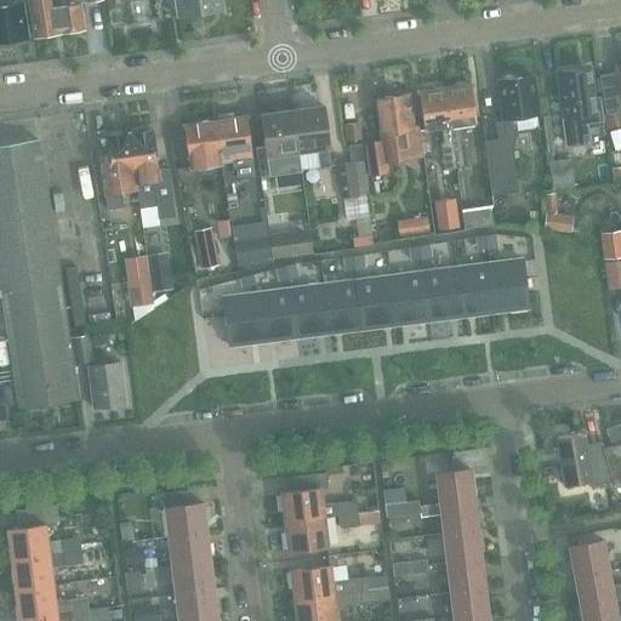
[(0,0),(0,4),(0,7),(0,40),(13,39),(27,38),(22,4),(29,4),(28,0),(0,0)]
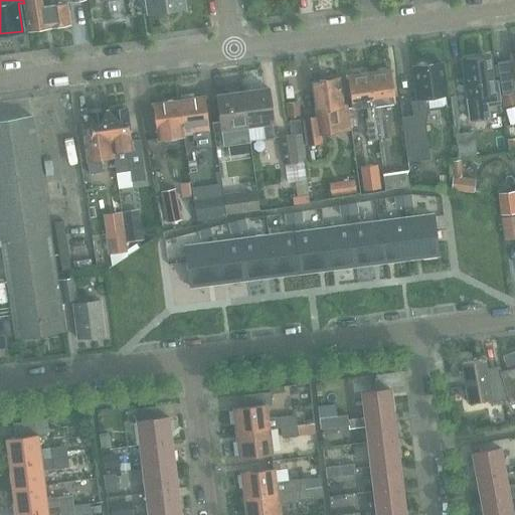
[(25,0),(30,29),(70,23),(67,2),(78,0),(25,0)]
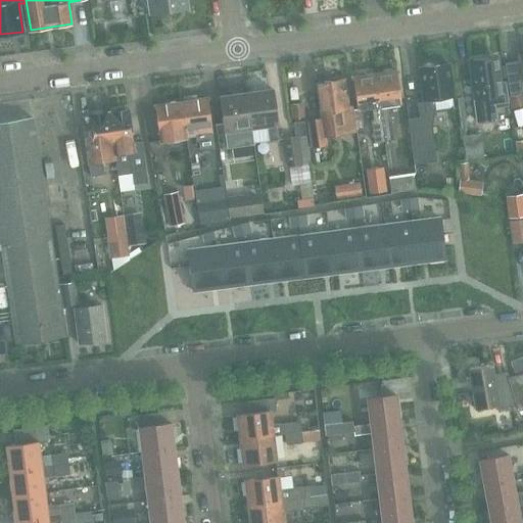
[(189,0),(148,0),(151,13),(190,7),(189,0)]
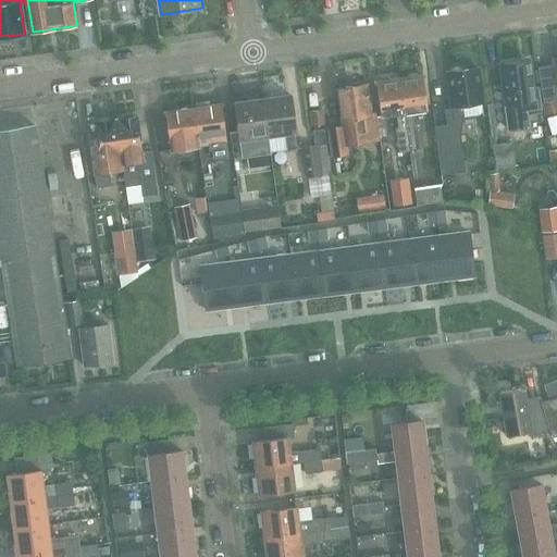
[(543,102),(541,102),(544,116),(556,111),(556,100),(556,99),(556,58),(555,59),(556,71),(556,87),(555,88),(553,66),(539,69),(543,102)]
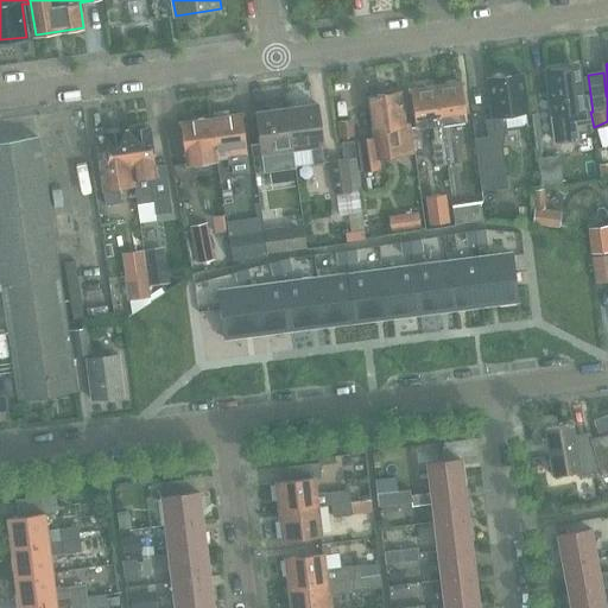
[(578,140),(576,122),(589,121),(587,100),(583,100),(580,73),(569,74),(568,70),(548,73),(557,143),(578,140)]
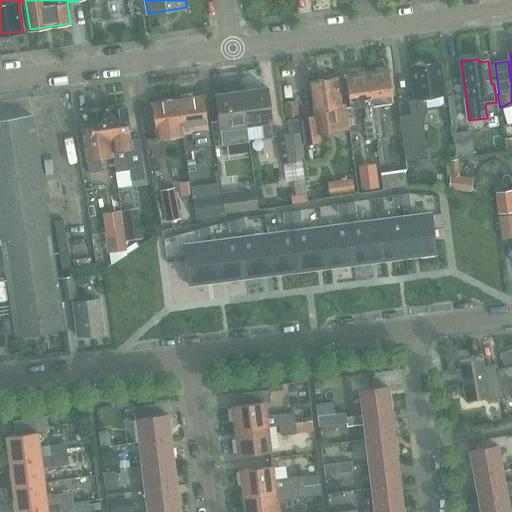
[(424,157),(418,109),(428,108),(442,106),(444,103),(443,96),(444,95),(440,63),(426,65),(424,63),(420,63),(417,64),(415,67),(412,67),(416,101),(410,102),(412,115),(401,117),(399,101),(398,101),(405,162),(406,162),(406,157),(422,155),(423,157),(424,157)]
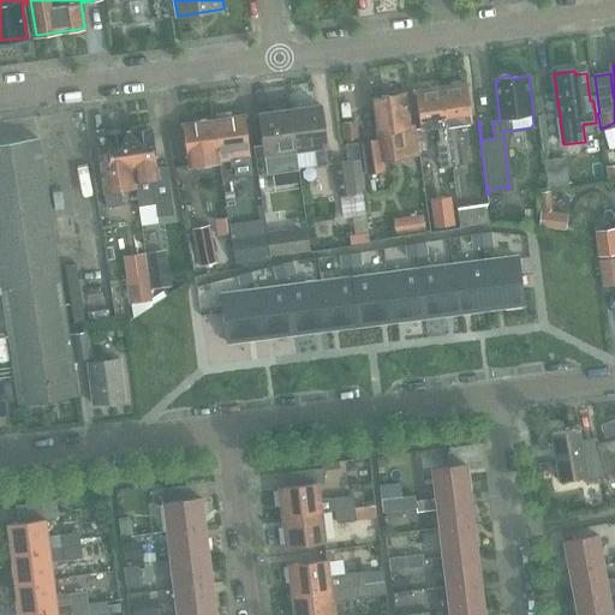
[(466,85),(442,89),(448,136),(453,165),(463,163),(459,138),(458,136),(455,125),(472,123),(466,85)]
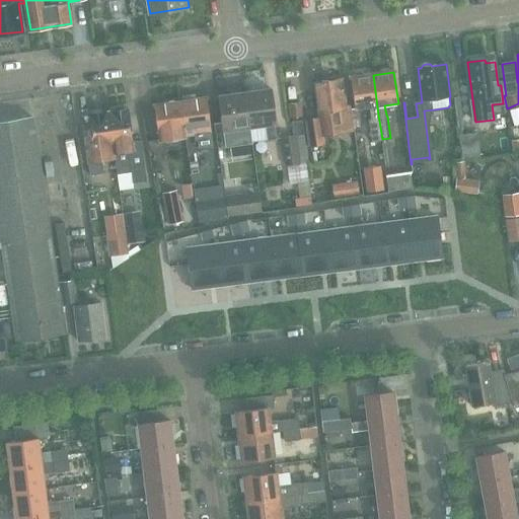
[(378,115),(373,75),(351,78),(355,109),(369,107),(371,119),(368,119),(371,141),(382,139),(378,115)]
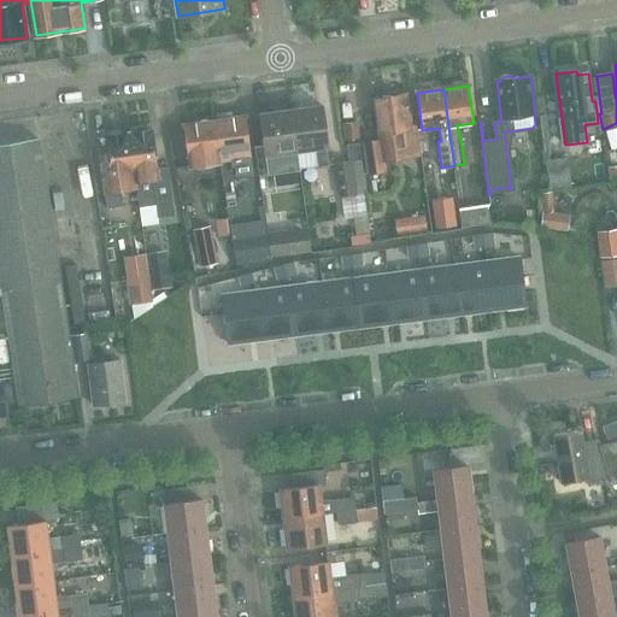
[(364,144),(368,174),(386,171),(385,160),(421,156),(416,128),(412,129),(406,95),(376,99),(381,134),(382,141),(364,144)]
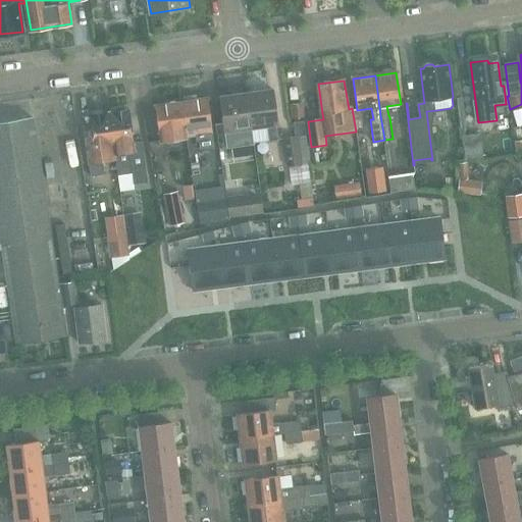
[(273,89),(247,93),(250,115),(252,127),(266,125),(268,141),(279,140),(273,89)]
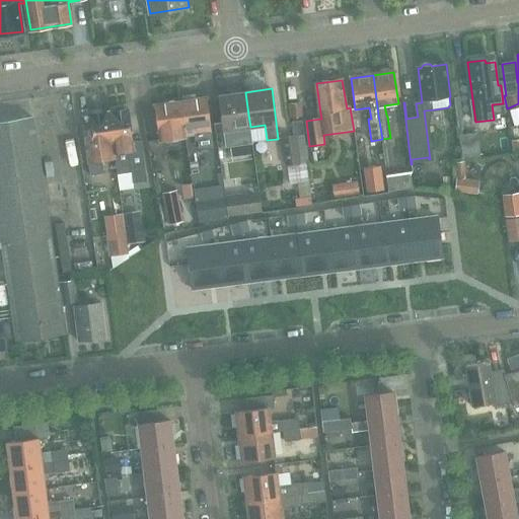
[(245,91),(220,94),(222,115),(224,136),(225,145),(252,142),(250,127),(248,115),(245,91)]
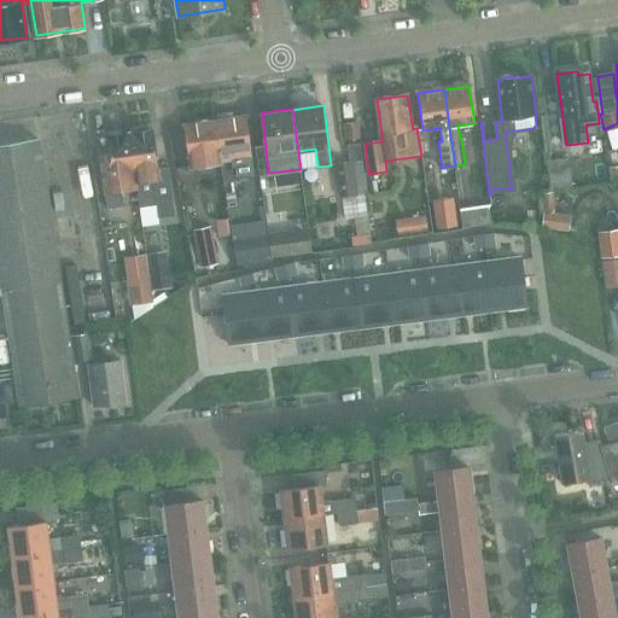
[(216,118),(215,120),(217,136),(221,162),(232,161),(233,168),(234,168),(237,178),(254,175),(251,157),(254,156),(250,136),(248,115),(233,116),(233,114),(216,115),(216,118)]
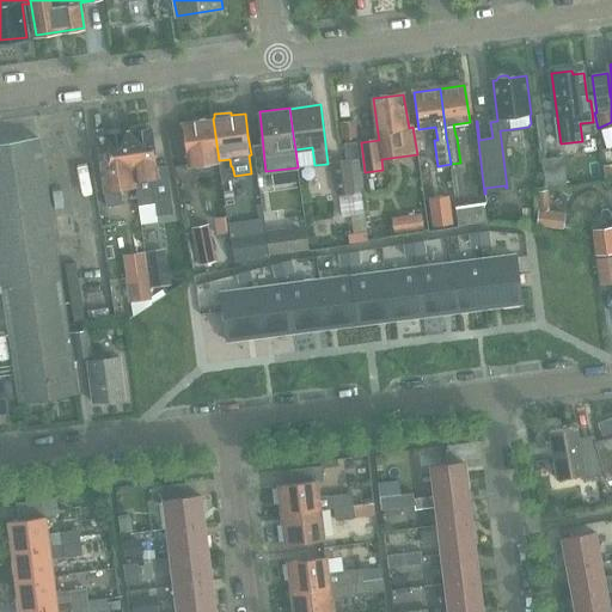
[(216,164),(220,163),(219,160),(215,135),(213,118),(182,122),(188,164),(199,163),(200,173),(218,171),(216,164)]
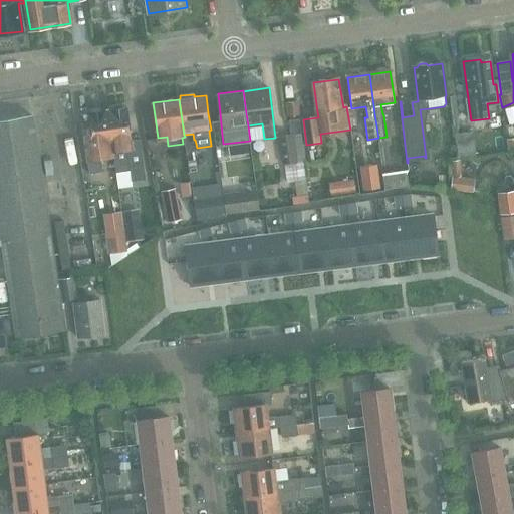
[(285,102),(287,117),(299,115),(297,101),(285,102)]
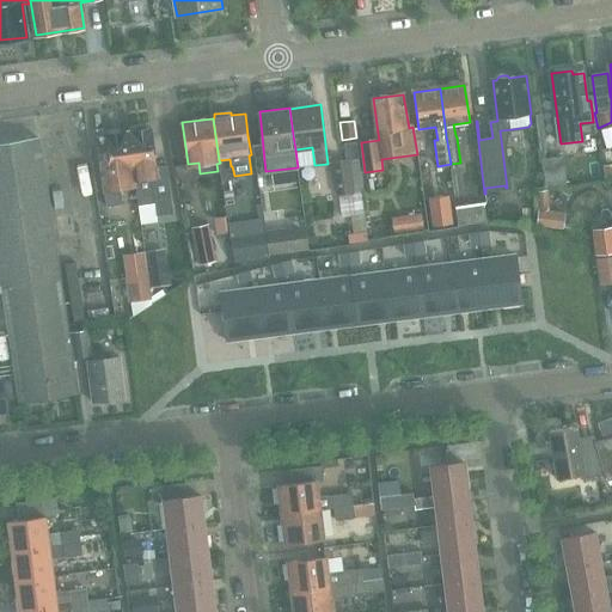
[(136,185),(135,185),(139,204),(154,202),(157,215),(172,214),(170,193),(171,193),(167,164),(158,166),(152,127),(124,130),(126,135),(127,145),(133,145),(134,154),(132,155),(136,185)]
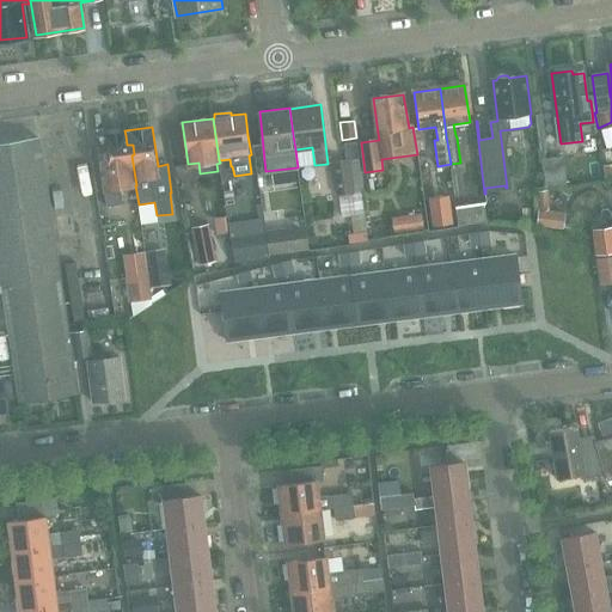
[(120,188),(135,185),(136,185),(132,155),(134,154),(133,145),(127,145),(126,135),(124,130),(104,133),(106,151),(98,152),(105,204),(122,203),(120,188)]
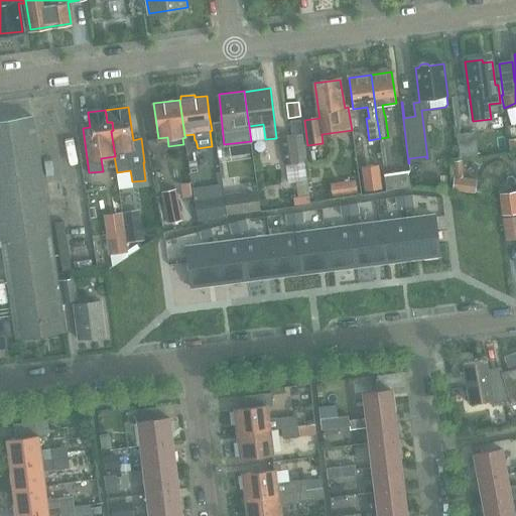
[(0,121),(0,233),(12,318),(15,335),(16,339),(65,332),(34,117),(0,121)]
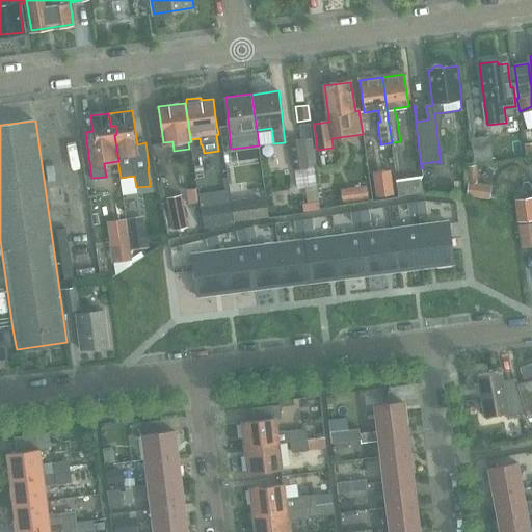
[(67,166),(81,165),(77,122),(62,123),(67,166)]
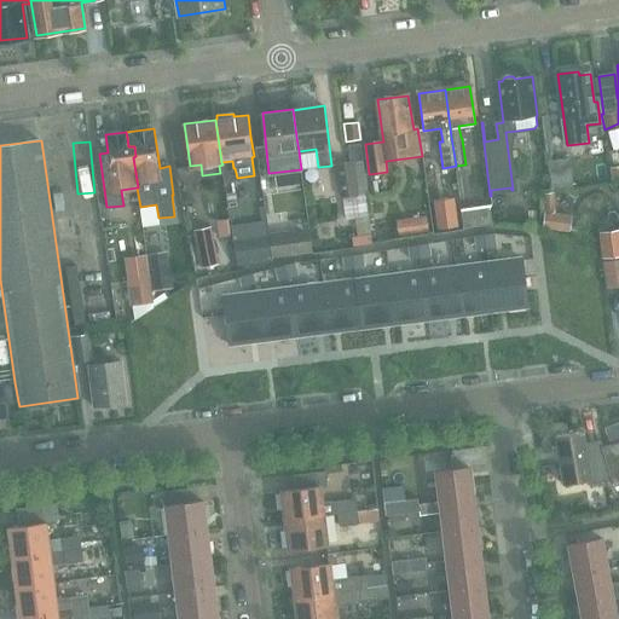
[(350,144),(352,160),(336,162),(341,197),(366,195),(359,144),(350,144)]
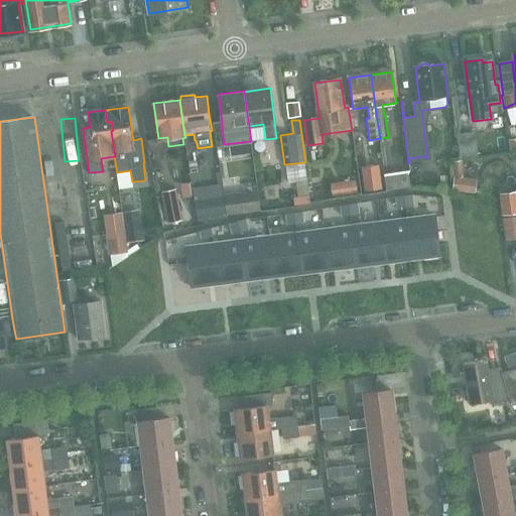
[(459,134),(462,154),(478,152),(475,132),(459,134)]
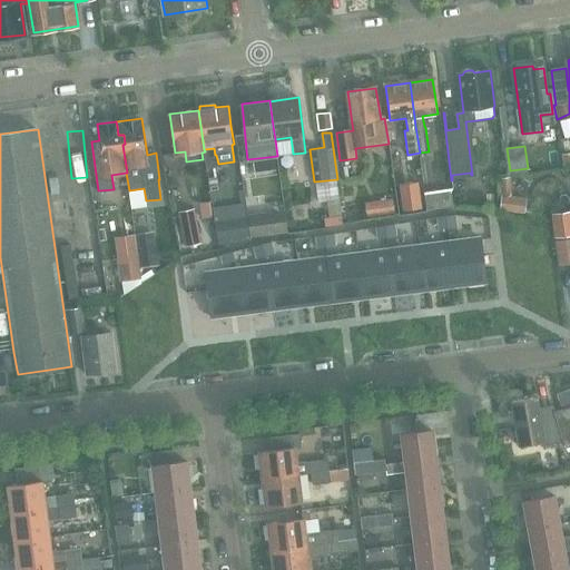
[(499,210),(524,213),(527,197),(512,196),(510,177),(499,177),(501,195),(499,210)]
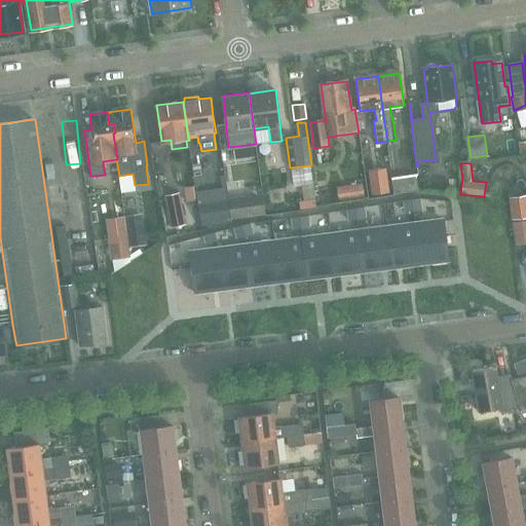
[(384,168),(368,171),(372,193),(387,191),(384,168)]
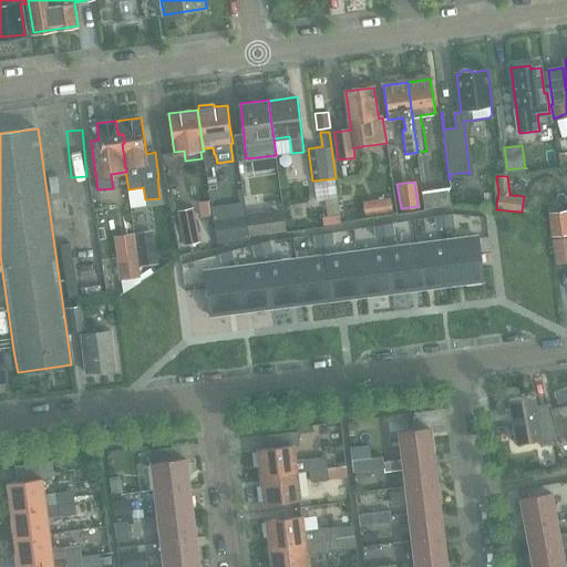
[(422,193),(422,194),(424,209),(450,206),(449,189),(422,193)]
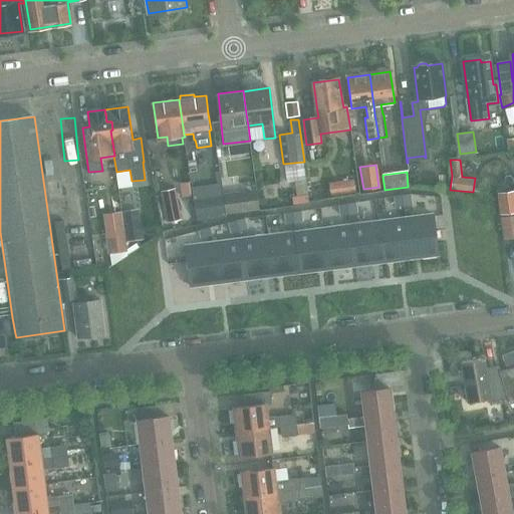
[(329,183),(330,196),(355,192),(353,180),(329,183)]
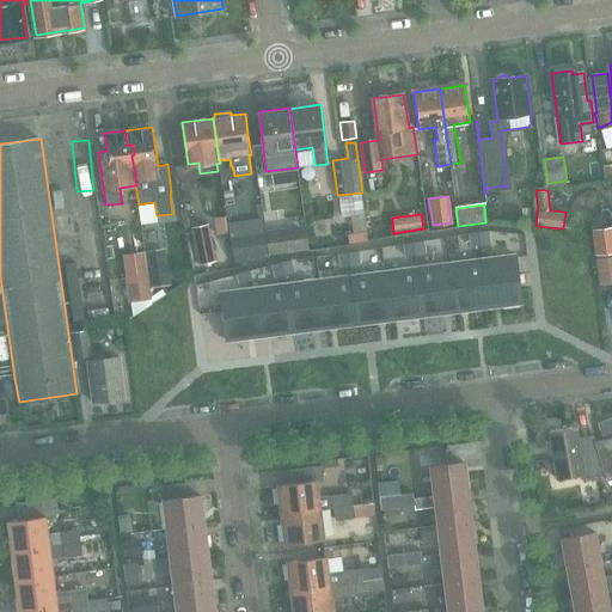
[(269,257),(269,255),(265,231),(264,219),(227,224),(232,262),(269,257)]
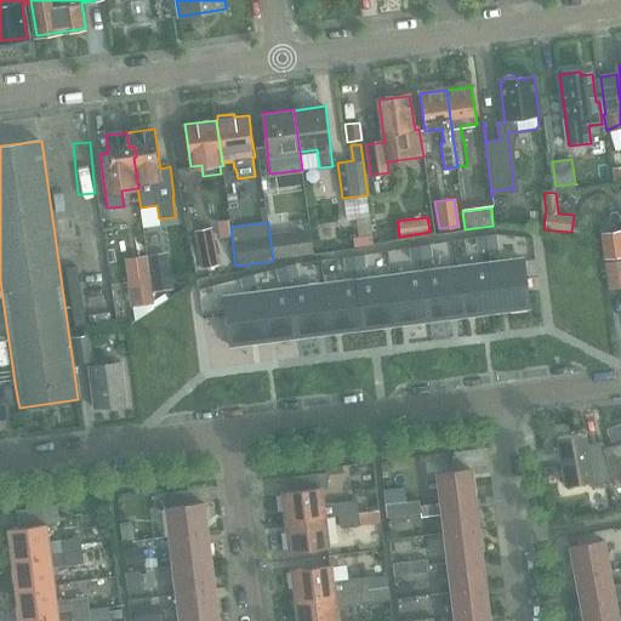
[(148,227),(149,240),(171,239),(170,226),(148,227)]
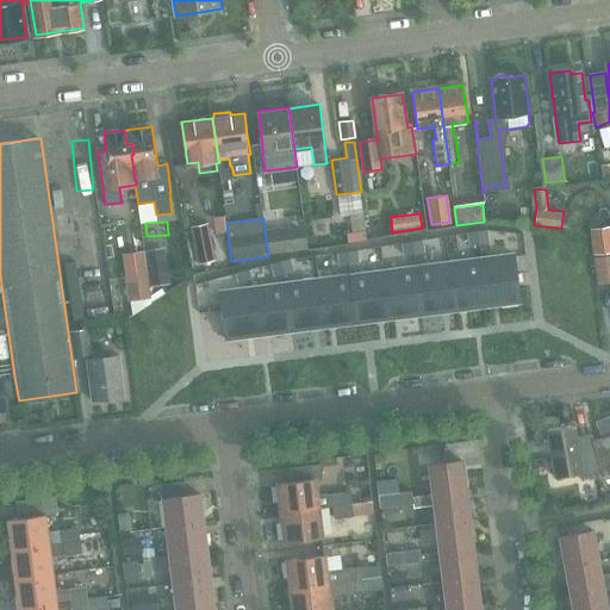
[(215,261),(207,224),(191,226),(198,263),(215,261)]
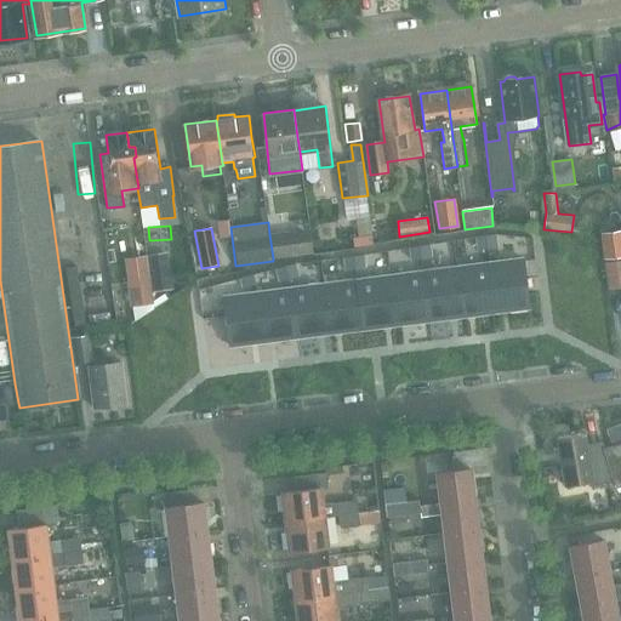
[(269,234),(273,258),(312,252),(308,229),(269,234)]
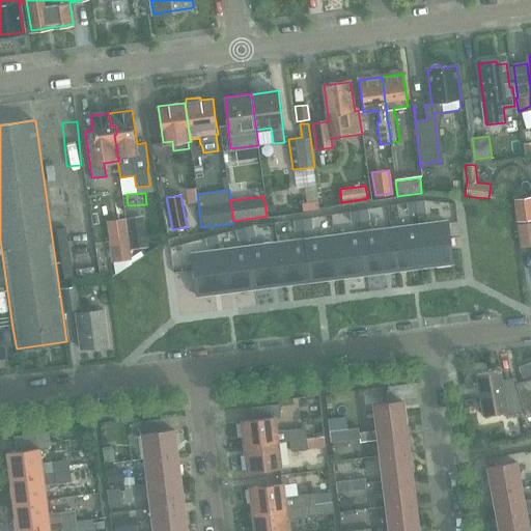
[(530,196),(513,199),(514,213),(516,221),(530,219),(530,196)]
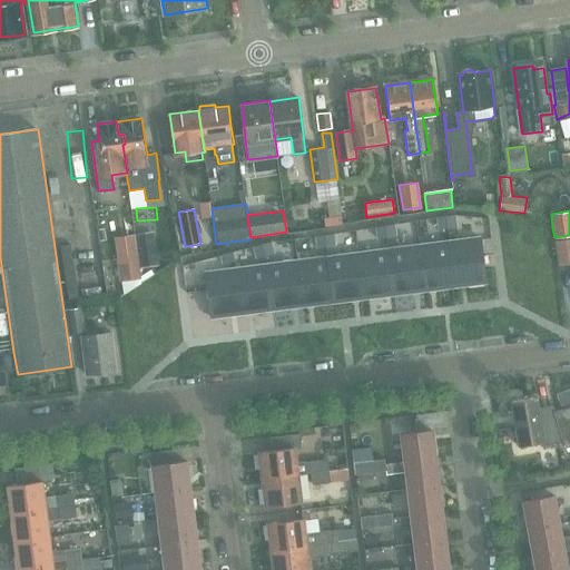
[(454,215),(445,216),(448,228),(457,227),(454,215)]
